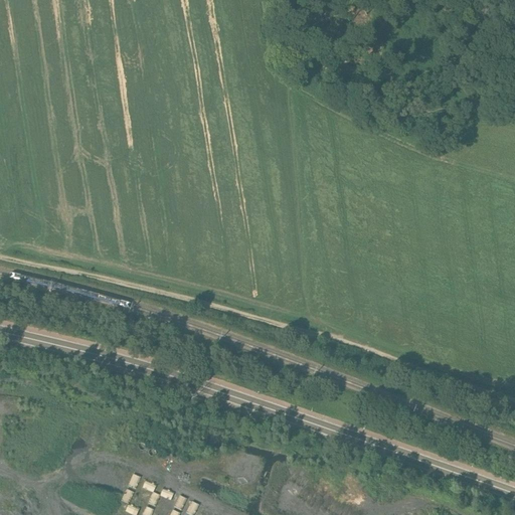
[(141,479),(133,475),(128,487),(137,490),(141,479)]
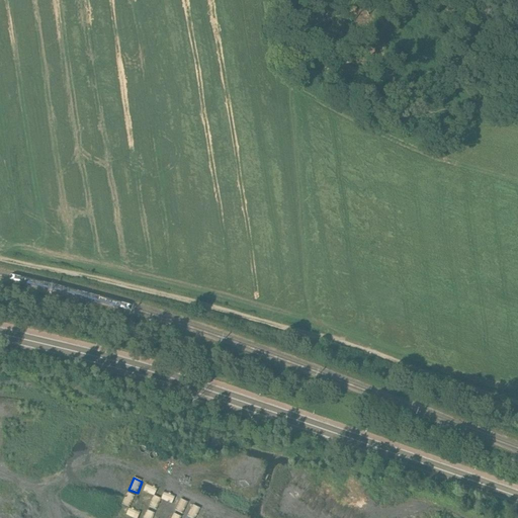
[(157,489),(147,484),(143,492),(154,496),(157,489)]
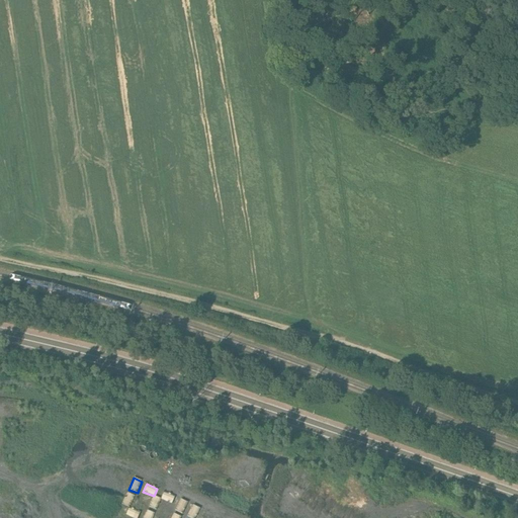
[(175,497),(164,492),(161,499),(172,504),(175,497)]
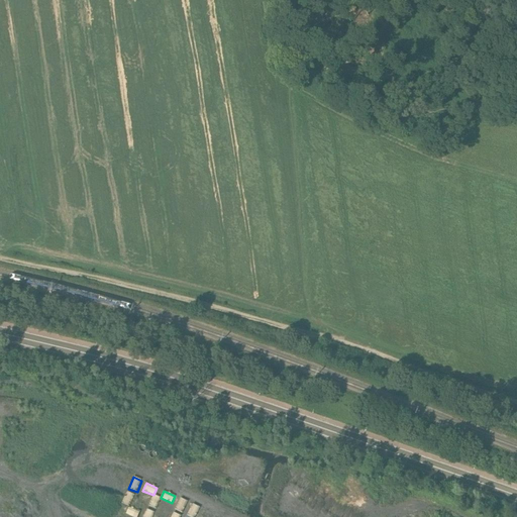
[(134,496),(126,492),(121,503),(129,506),(134,496)]
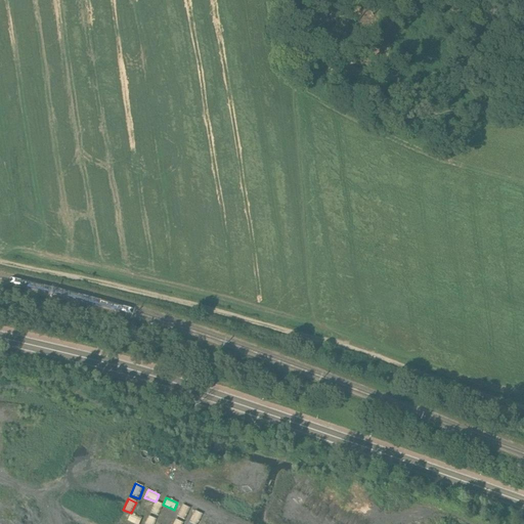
[(163,505),(156,501),(150,513),(159,516),(163,505)]
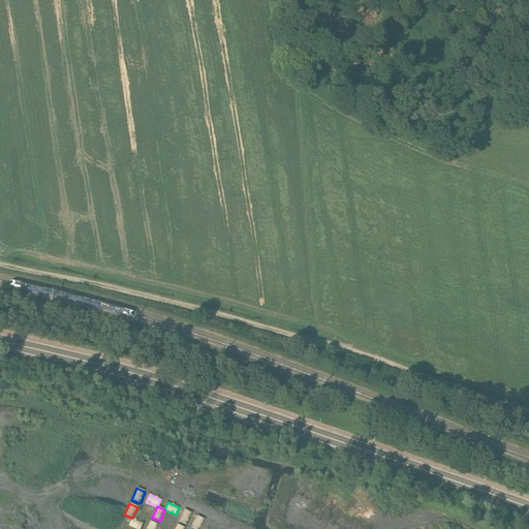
[(192,514),(184,509),(179,522),(187,525),(192,514)]
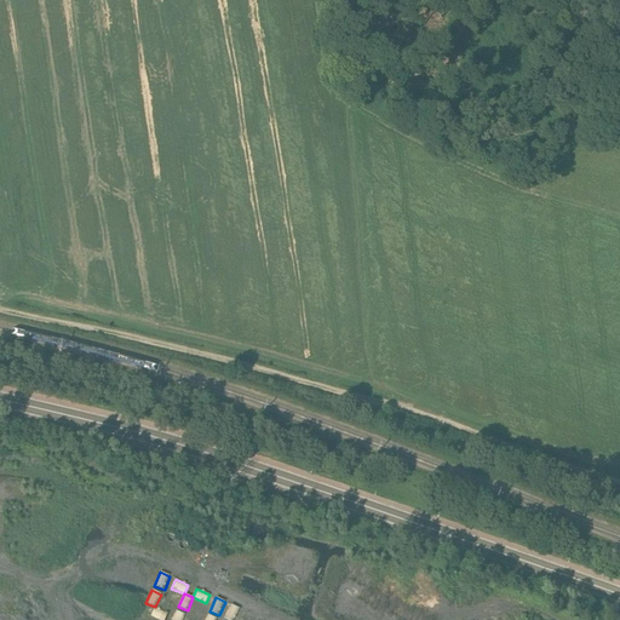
[(234,619),(240,609),(231,604),(224,619),(225,619),(234,619)]
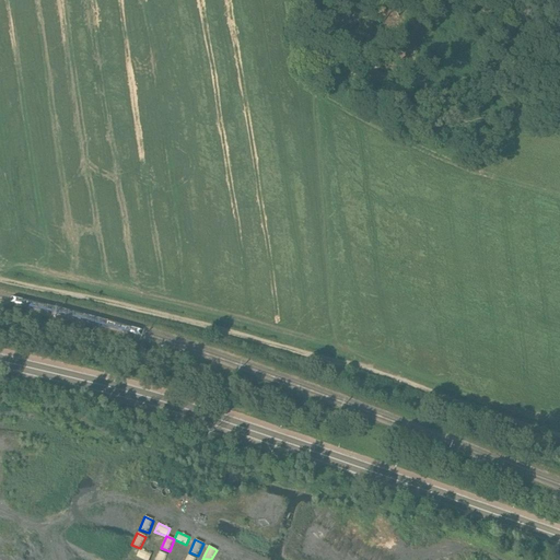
[(140,549),(137,556),(146,559),(148,559),(151,553),(140,549)]
